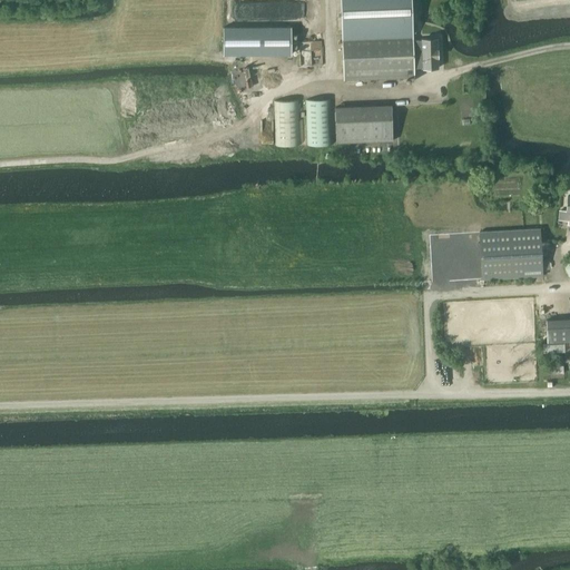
[(411,0),(342,0),(343,33),(345,79),(414,77),(414,68),(423,67),(423,68),(439,68),(438,38),(423,39),(413,40),(413,31),(411,0)]
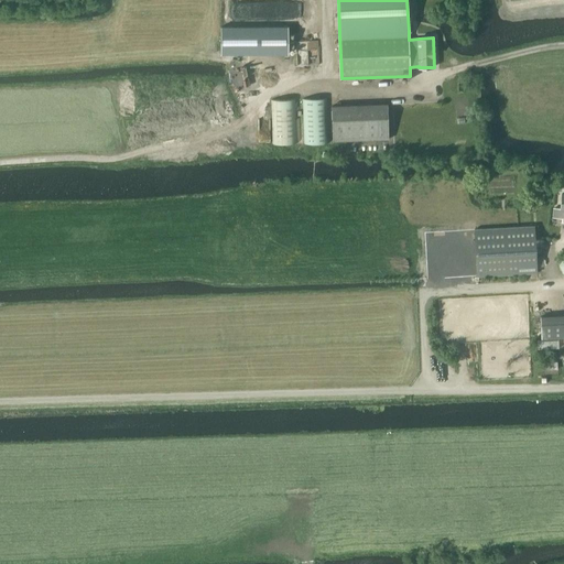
[(251,26),(221,26),(221,54),(236,54),(289,54),(289,26),(251,26)]
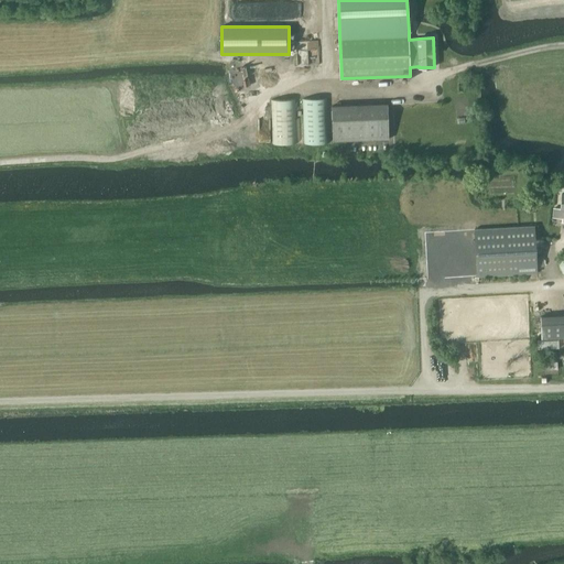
[(328,98),(303,99),(304,144),(329,143),(328,98)]
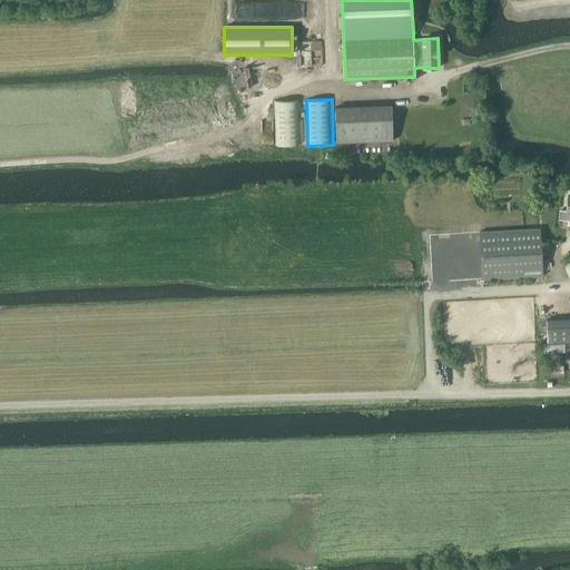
[(274,101),(275,134),(275,145),(301,144),(300,100),(274,101)]
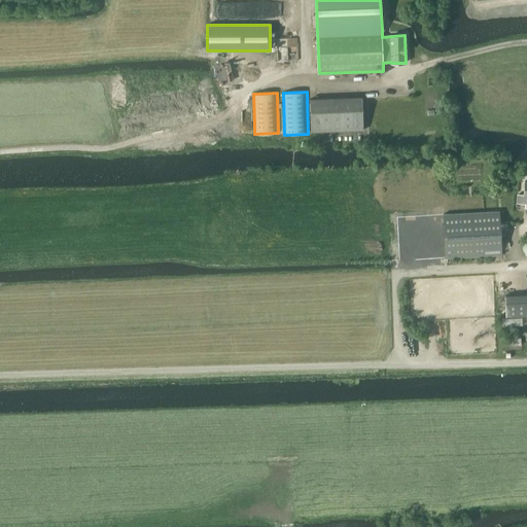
[(311,133),(363,131),(362,97),(310,98),(311,133)]
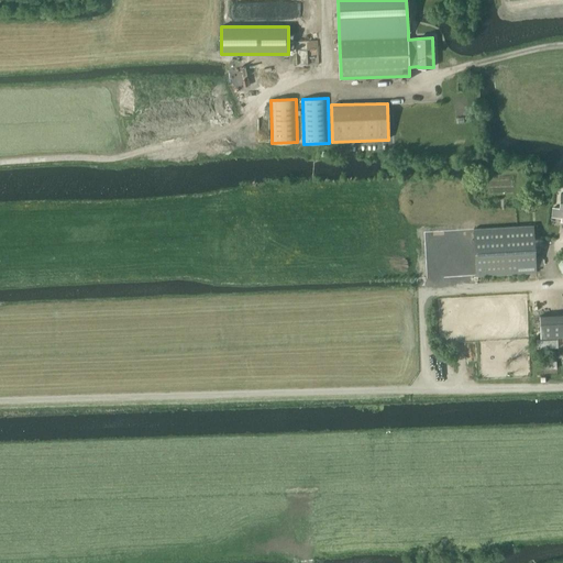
[(476,276),(537,272),(533,225),(474,229),(475,262),(476,276)]
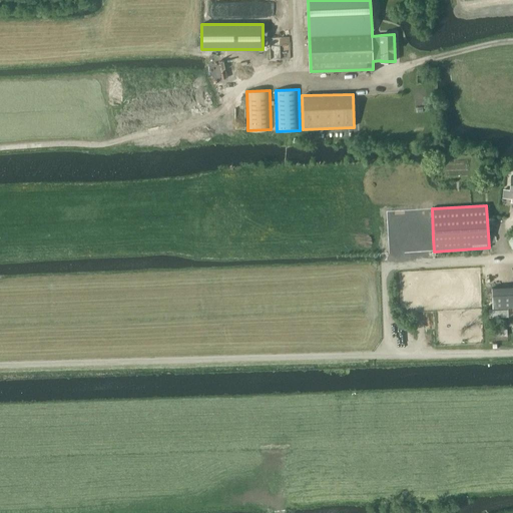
[(493,308),(512,307),(512,286),(492,288),(493,308)]
